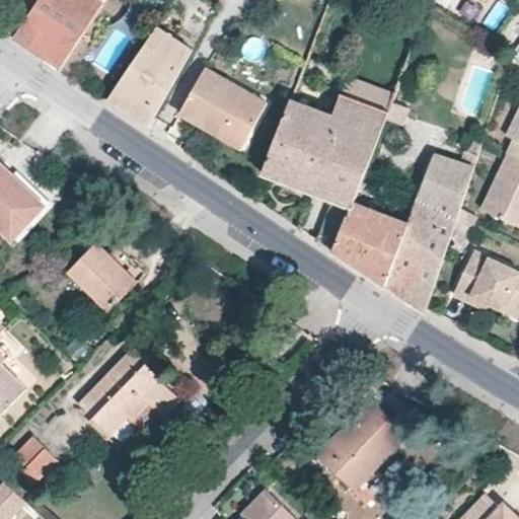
[(62,68),(103,4),(97,0),(40,0),(15,36),(62,68)]
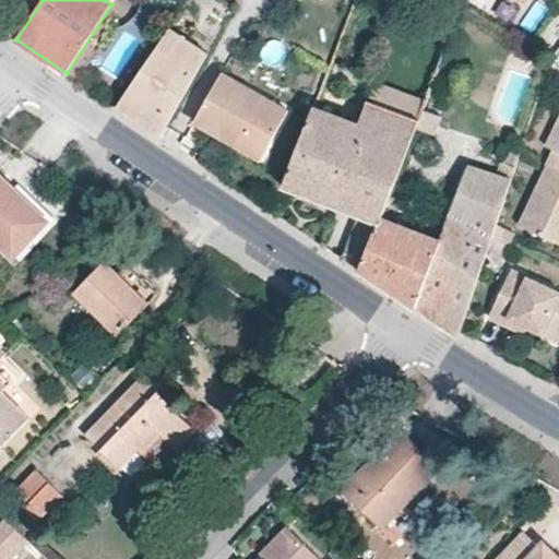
[(490,6),(483,0),(463,0),(485,13),(490,6)]
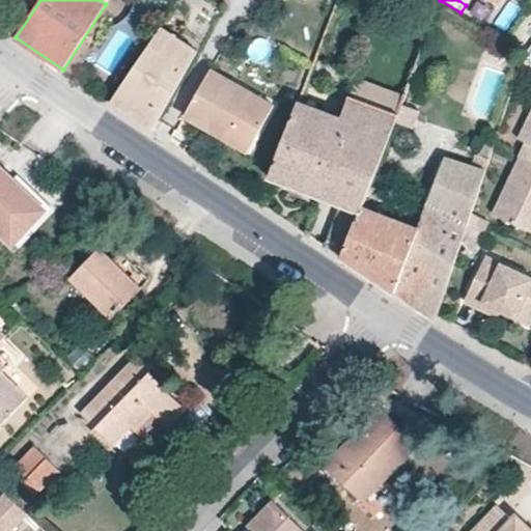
[(75,77),(107,27),(95,21),(63,70),(75,77)]
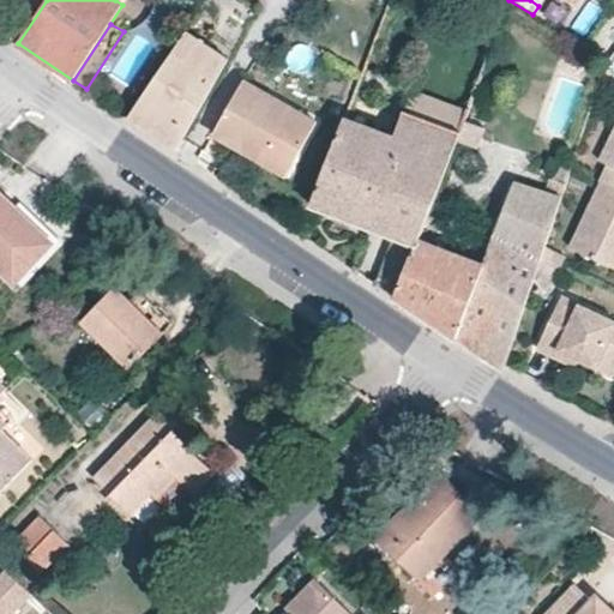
[(178,151),(229,60),(187,31),(130,119),(178,151)]
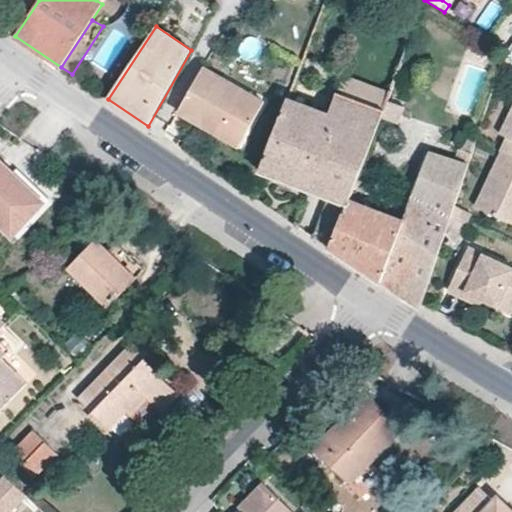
[(246,134),(265,102),(204,66),(177,112),(210,131),(217,118),(246,134)]
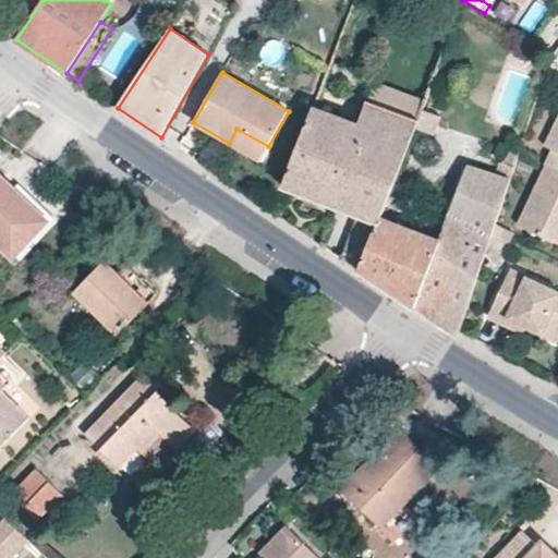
[(427,101),(374,83),(367,100),(420,120),(424,109),(427,101)]
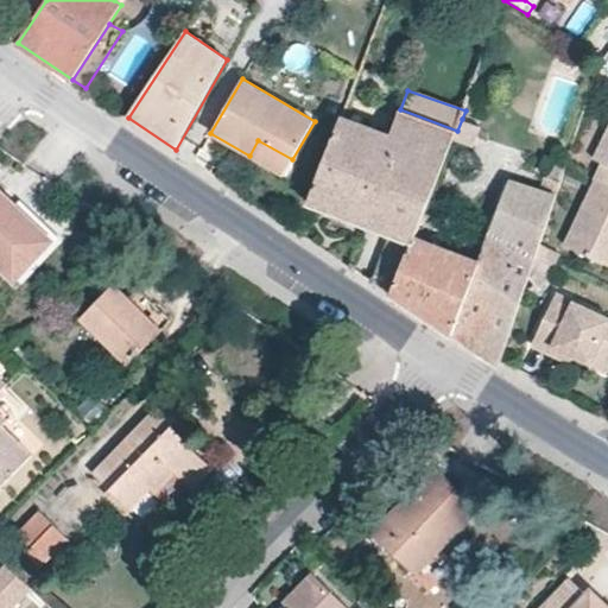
[(416,236),(444,166),(448,157),(454,139),(457,131),(400,109),(391,135),(342,116),(309,203),(393,235),(374,283),(393,296),(416,236)]
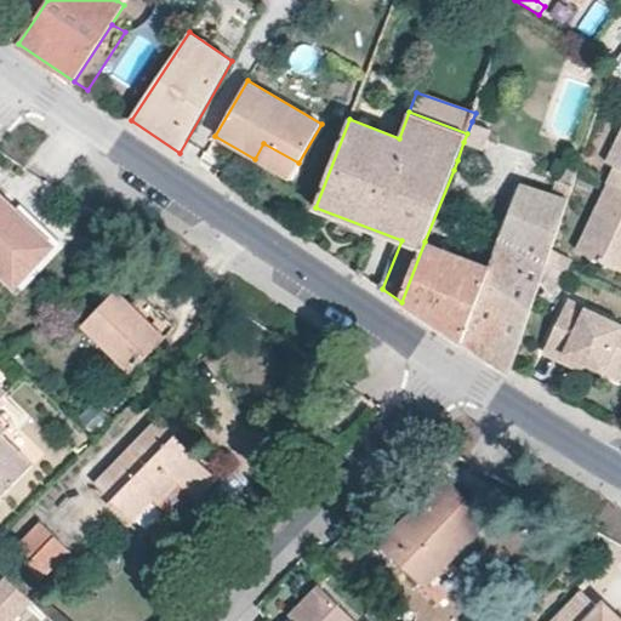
[(483,149),(490,130),(472,121),(467,134),(463,142),(483,149)]
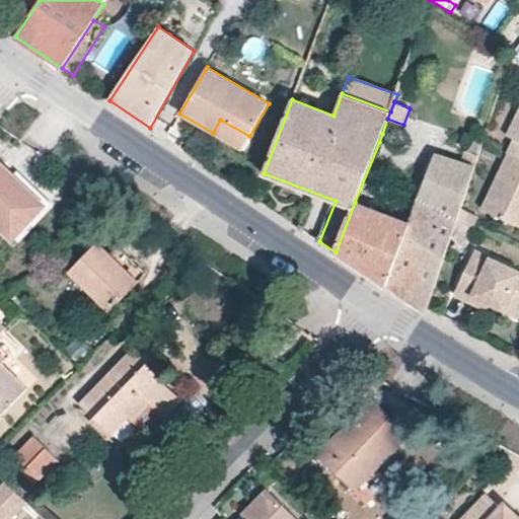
[(518,107),(506,136),(515,140),(508,154),(518,159),(518,107)]
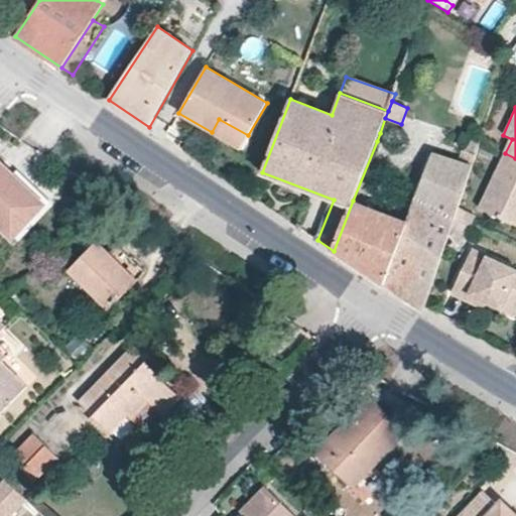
[(248,135),(219,119),(212,132),(241,149),(248,135)]
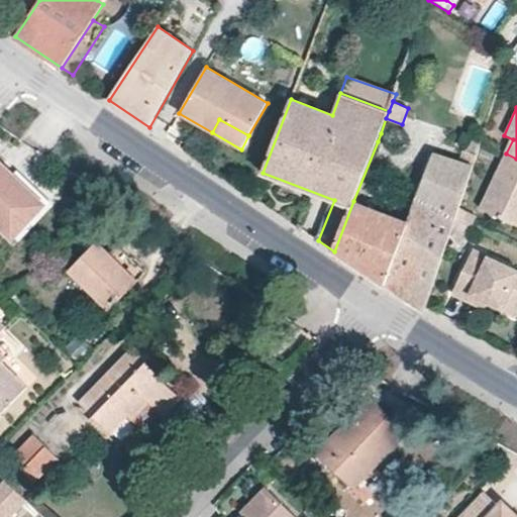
[(474,168),(478,156),(463,150),(459,163),(474,168)]
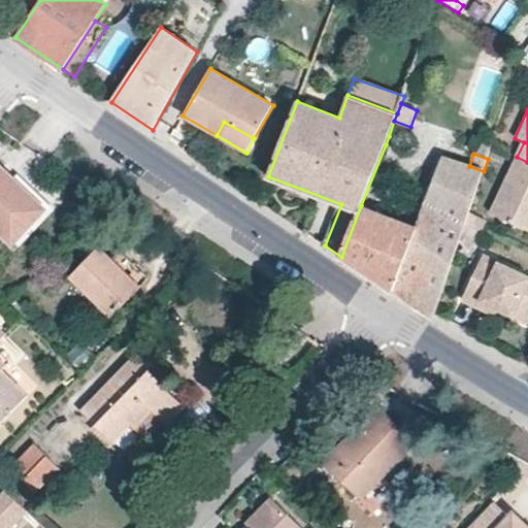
[(468,219),(484,171),(469,166),(442,156),(417,226),(361,205),(341,257),(434,319),(466,224),(468,219)]
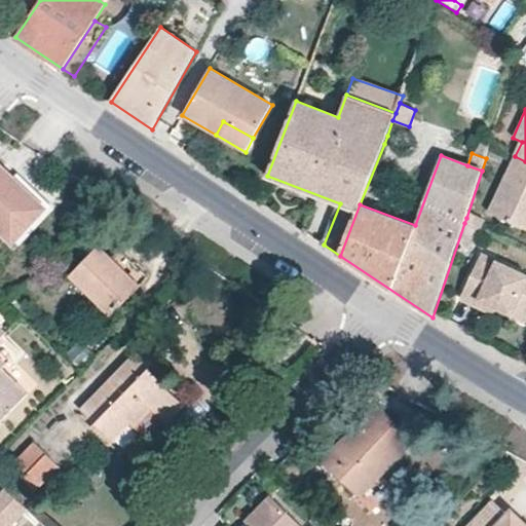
[(525,161),(515,156),(489,213),(525,229),(525,161)]
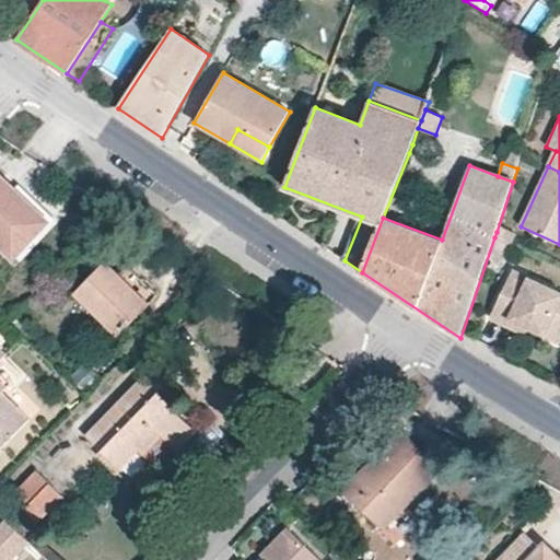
[(51,221),(0,173),(0,246),(14,260),(51,221)]
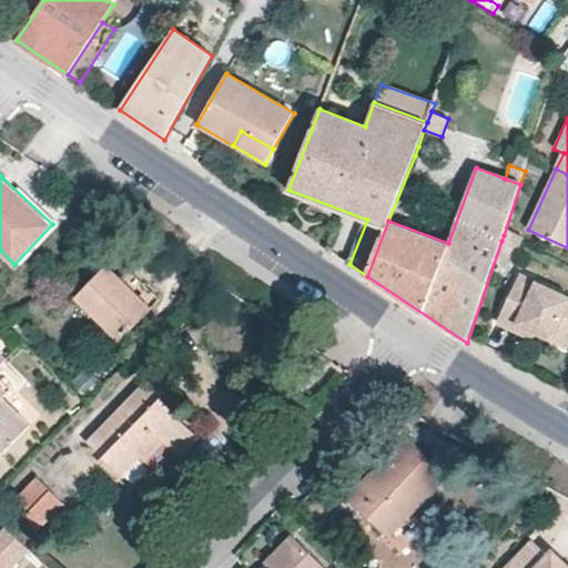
[(521,243),(504,235),(501,241),(518,249),(519,250),(521,243)]
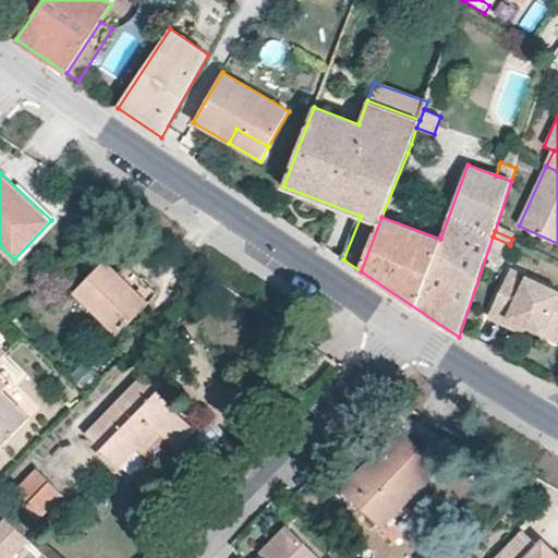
[(509,244),(493,237),(488,249),(505,257),(509,244)]
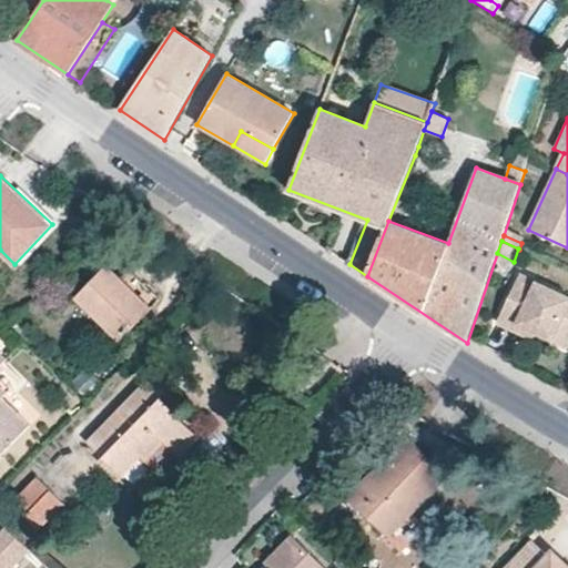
[(161,298),(130,269),(121,277),(108,264),(74,296),(119,341),(161,298)]
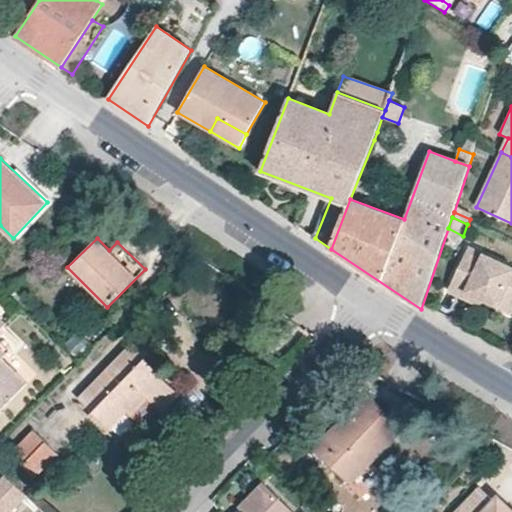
[(511,266),(468,247),(448,291),(462,297),(464,291),(483,300),(500,308),(507,291),(511,293),(511,266)]
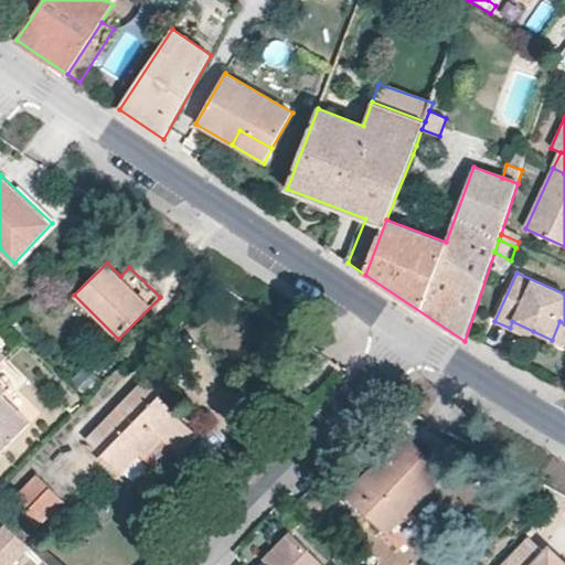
[(533,331),(512,321),(510,328),(531,338),(533,331)]
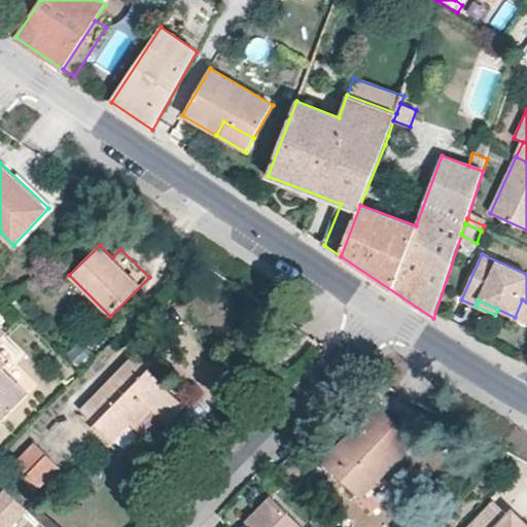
[(154,361),(140,349),(135,354),(149,369),(154,361)]
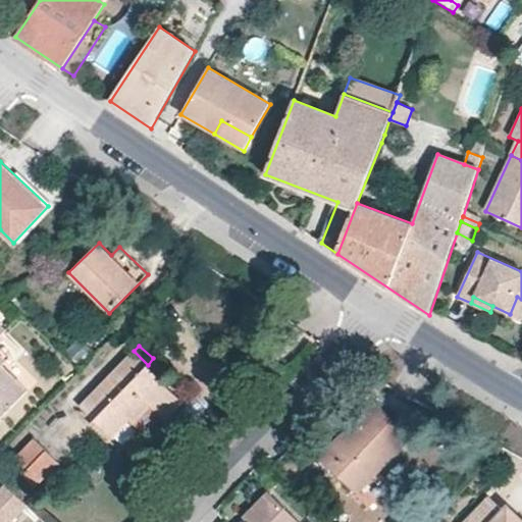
[(134,351),(80,407),(112,438),(129,420),(135,425),(145,435),(161,417),(165,420),(183,401),(159,381),(162,377),(148,365),(134,351)]
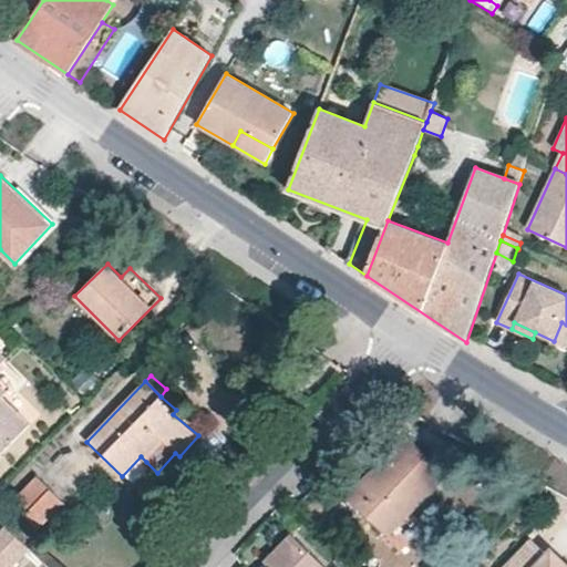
[(9,391),(0,382),(0,449),(3,452),(31,422),(3,395),(9,391)]
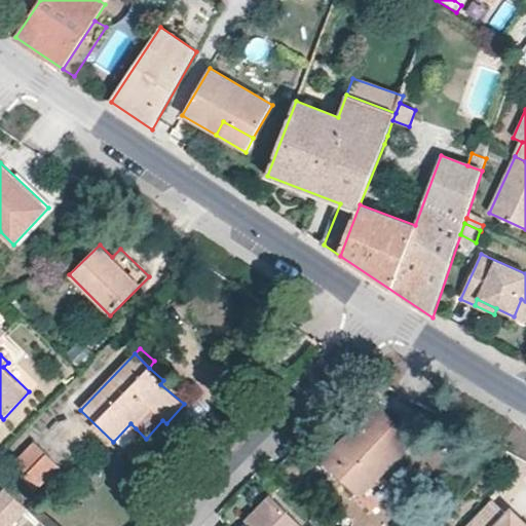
[(412,438),(380,408),(346,443),(343,441),(324,461),(358,494),(412,438)]
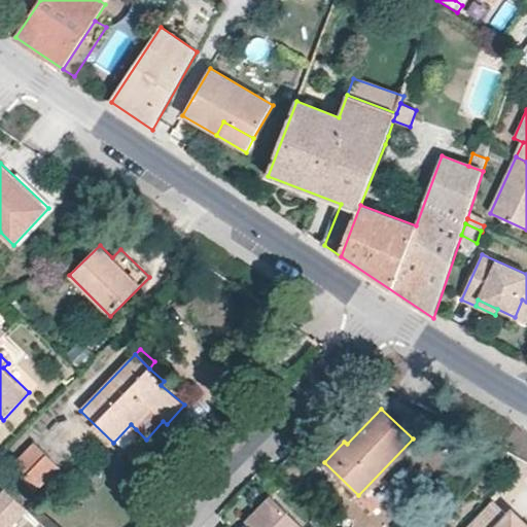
[(59,466),(34,443),(11,467),(35,491),(59,466)]
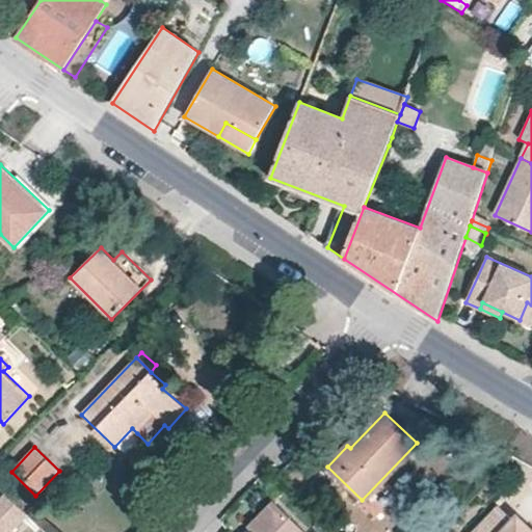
[(3,493),(0,496),(0,529),(2,531),(8,531),(26,514),(3,493)]
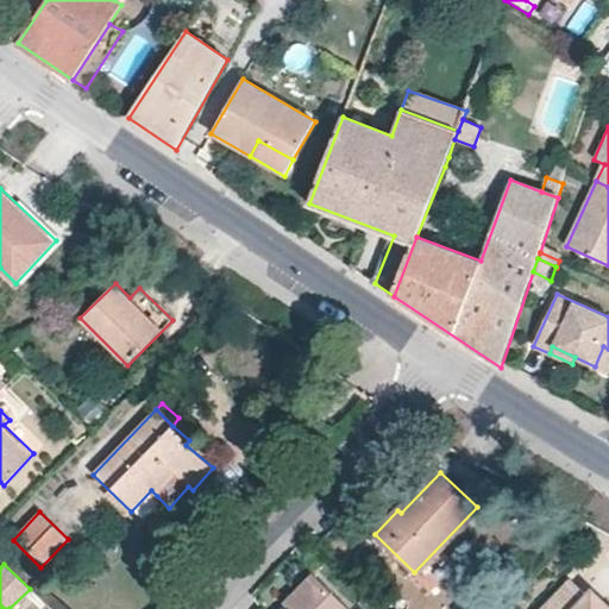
[(351,608),(313,572),(288,598),(294,606),(290,608),(351,608)]
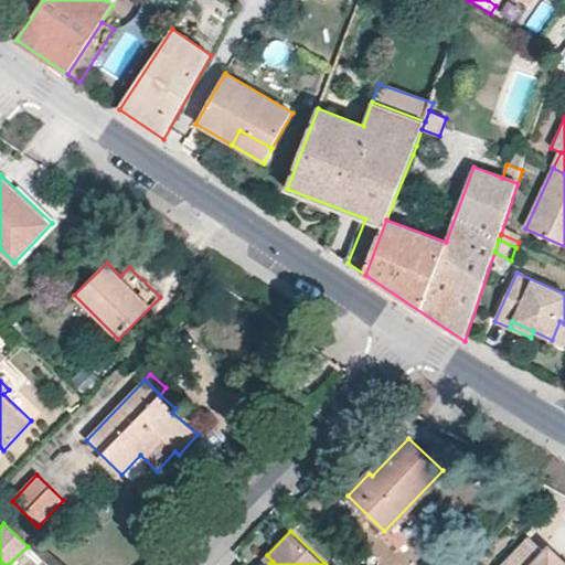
[(558,564),(523,531),(490,564),(558,564)]
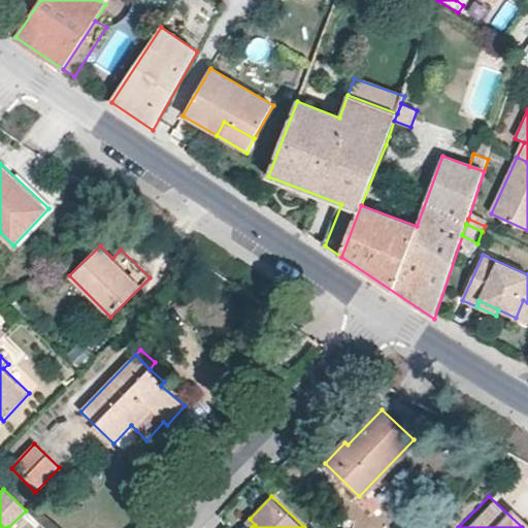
[(252,527),(255,525),(250,519),(245,523),(251,527),(252,527)]
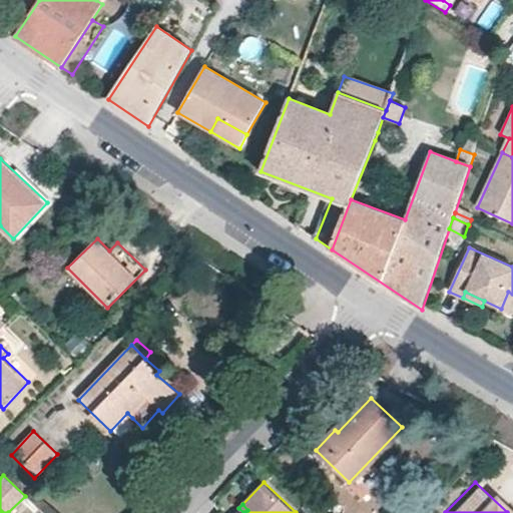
All buildings are outlined.
